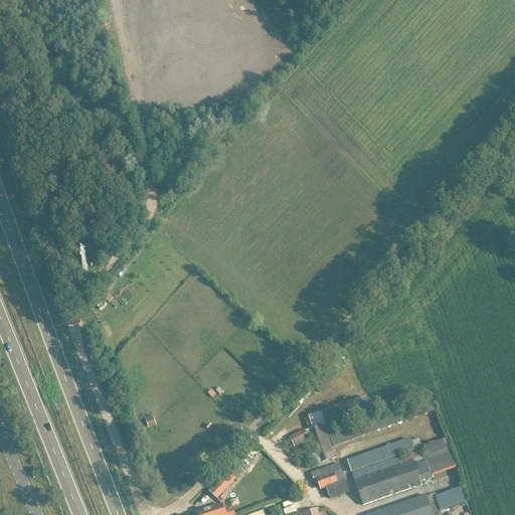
[(309,416),(305,418),(309,430),(310,430),(312,436),(322,462),(337,457),(333,446),(330,435),(326,425),(325,423),(313,427),(309,416)]
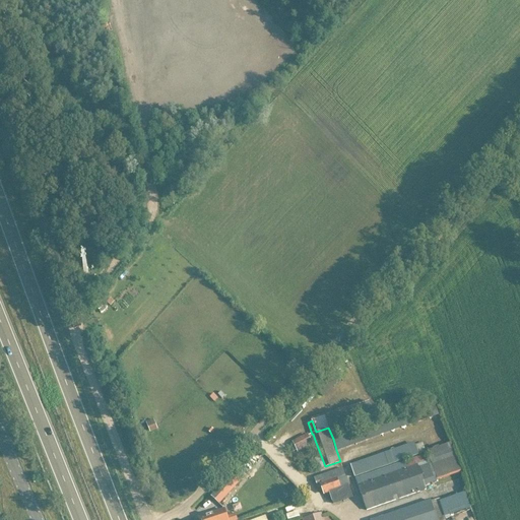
[(309,435),(289,442),(294,453),(313,445),(309,435)]
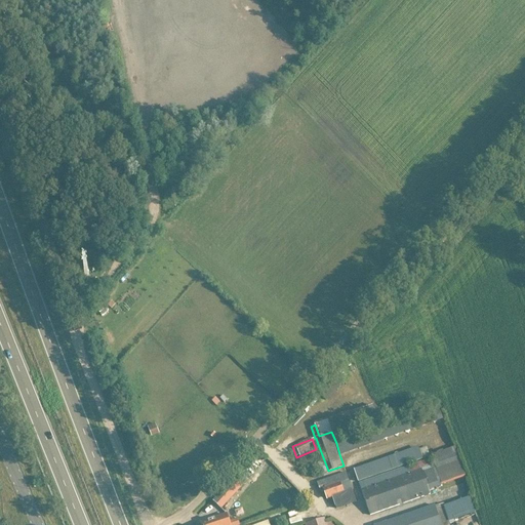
[(419,448),(355,471),(358,482),(430,456),(427,447),(420,449),(419,448)]
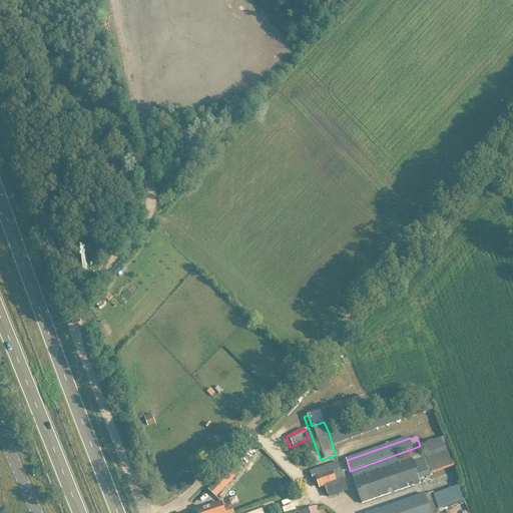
[(421,445),(431,471),(432,473),(437,471),(455,465),(453,459),(445,437),(421,445)]
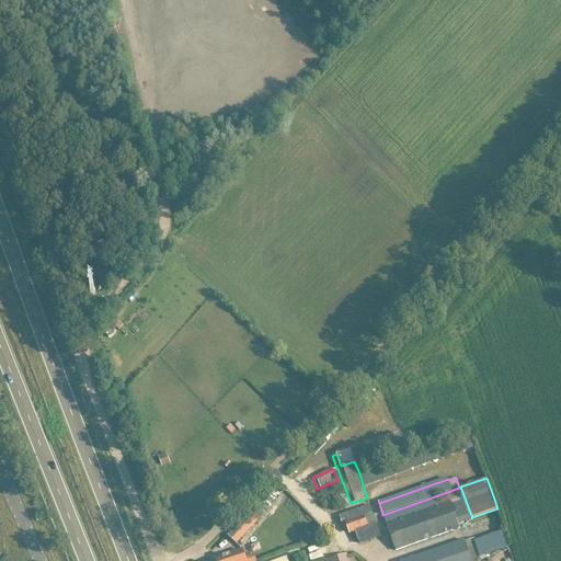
[(260,518),(255,514),(281,488),(276,483),(227,536),(229,538),(233,544),(233,542),(236,545),(260,518)]
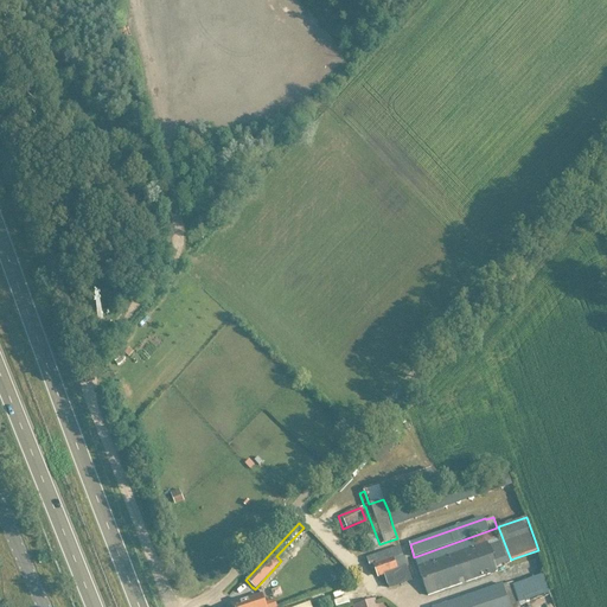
[(497,530),(415,560),(428,594),(499,572),(496,561),(491,547),(502,543),(497,530)]
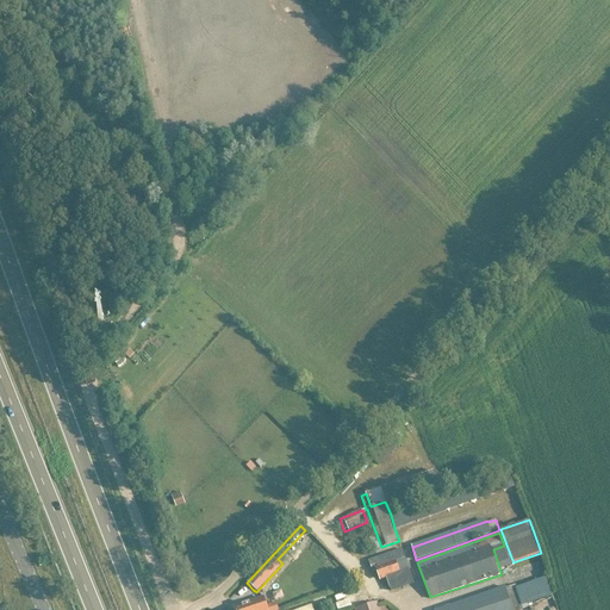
[(402,549),(369,561),(373,570),(377,568),(380,579),(386,577),(402,572),(397,560),(405,558),(402,549)]
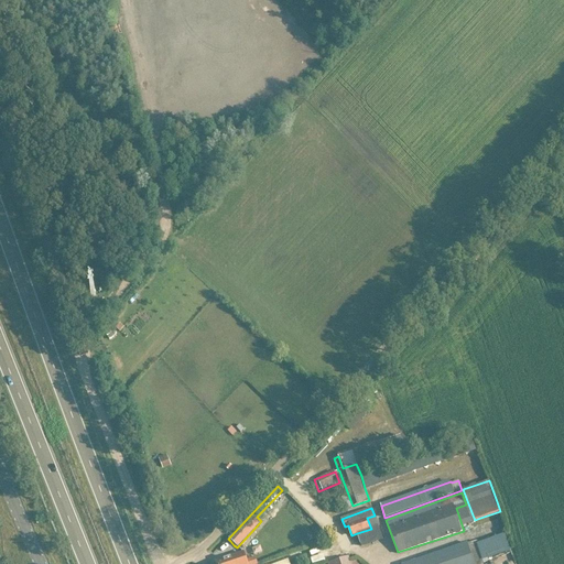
[(467,543),(407,563),(483,563),(483,560),(477,545),(476,540),(467,543)]
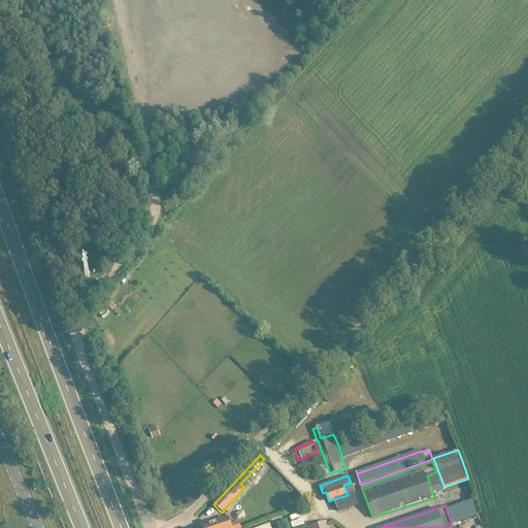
[(202,527),(231,527),(228,518),(202,527)]
